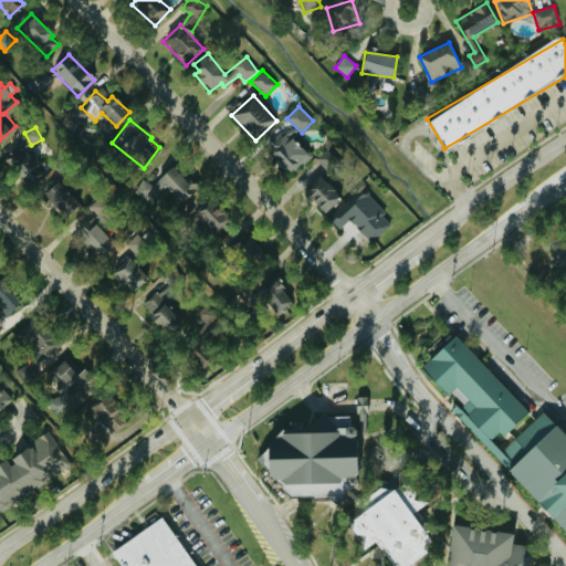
[(272,143),(278,149),(271,155),(287,176),(308,159),(287,132),(272,143)]
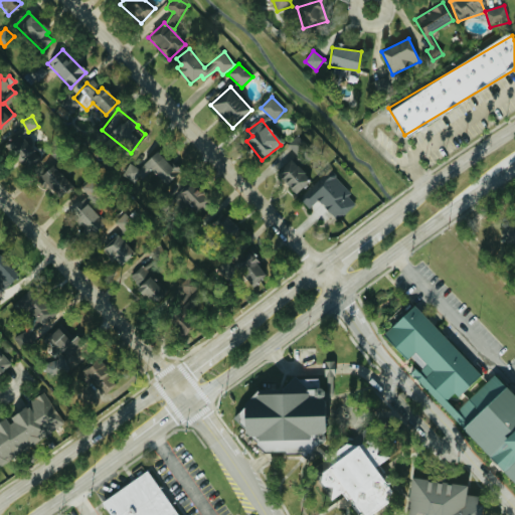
[(26,173),(41,162),(21,134),(5,145),(26,173)]
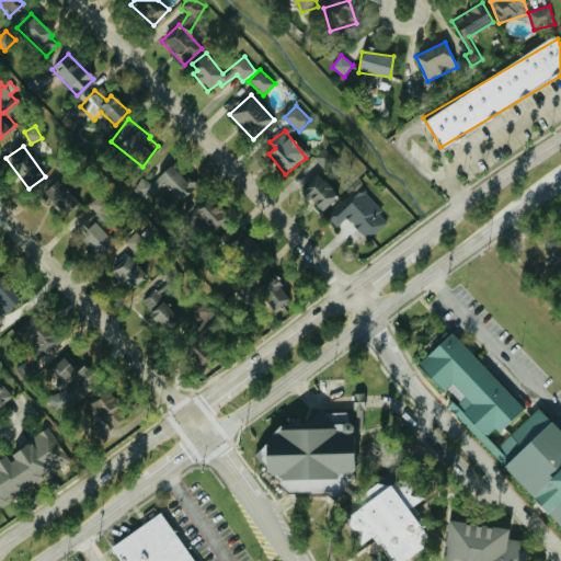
[(151,185),(145,178),(134,190),(148,202),(163,186),(181,204),(196,187),(171,164),(151,185)]
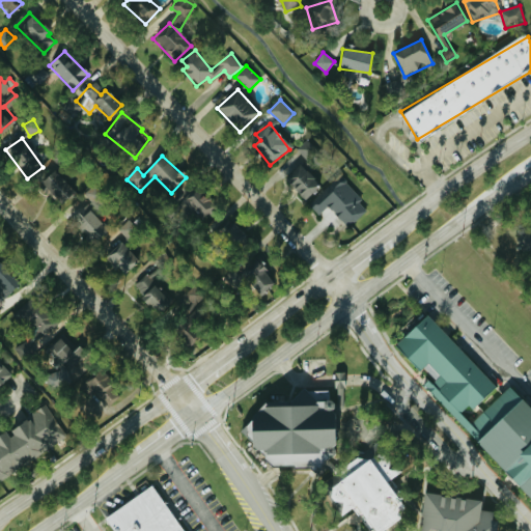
[(284,179),(304,201),(320,186),(301,164),(284,179)]
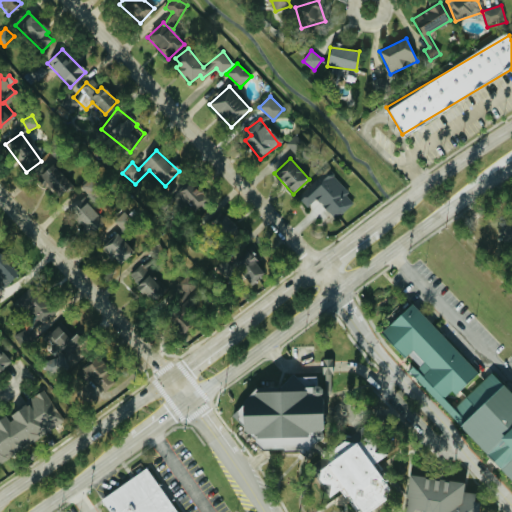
[(73,184),(53,163),(37,178),(57,199),(73,184)]
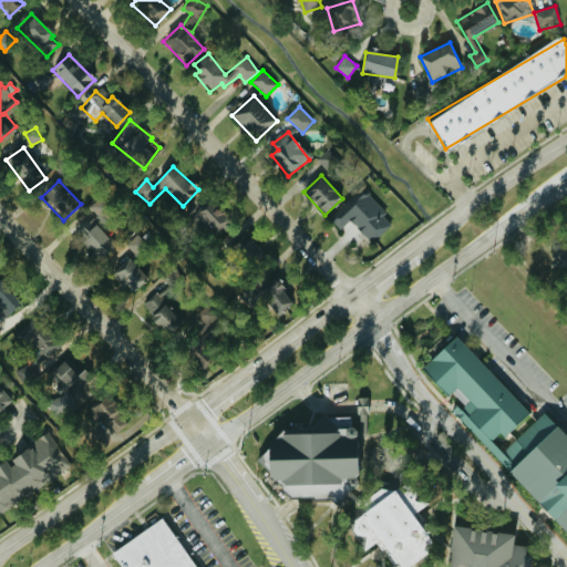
[(340,230),(350,220),(372,244),(394,222),(361,188),(329,219),(340,230)]
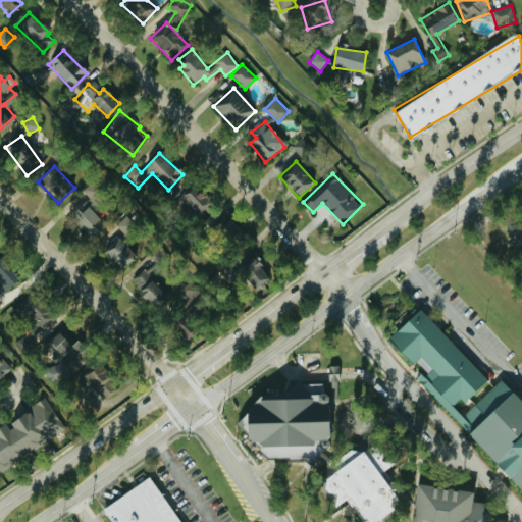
[(209,205),(194,186),(175,201),(191,220),(209,205)]
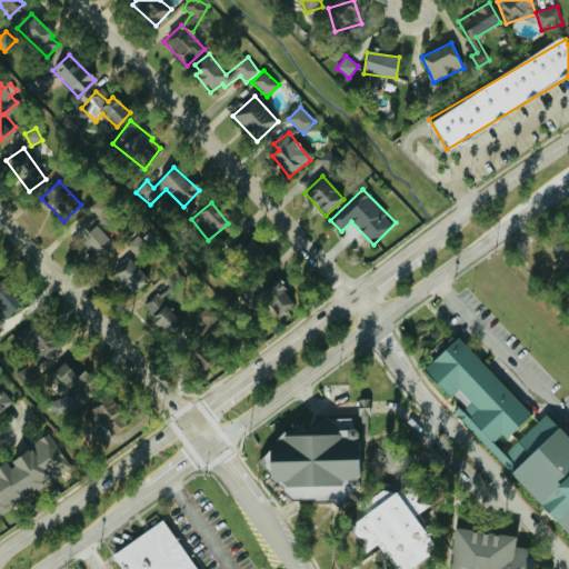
[(75,231),(102,261),(117,248),(89,218),(75,231)]
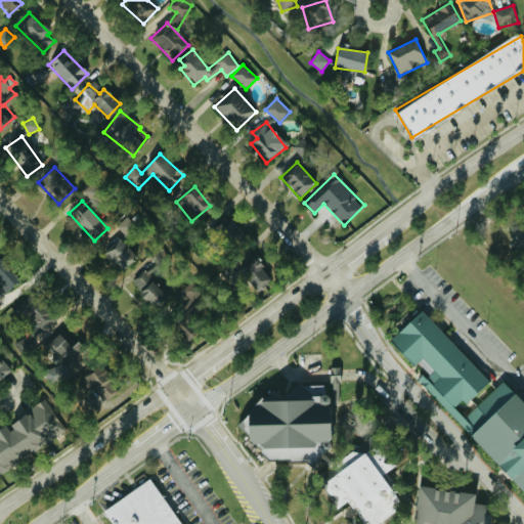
[(218,231),(231,244),(243,232),(229,219),(218,231)]
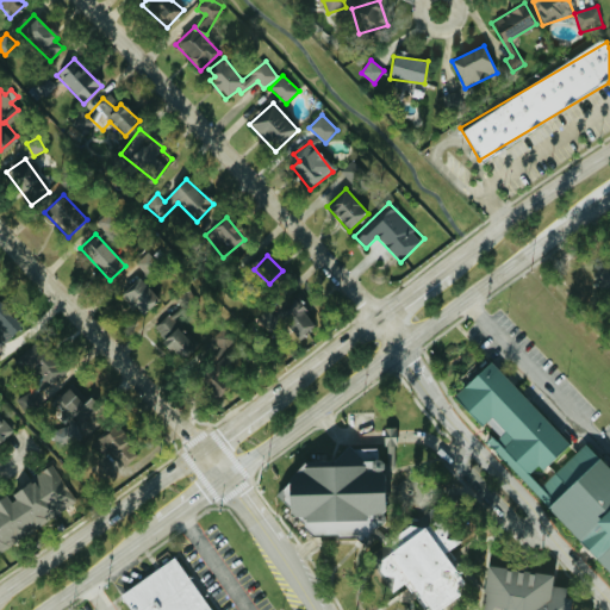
[(142,317),(161,298),(139,277),(120,296),(142,317)]
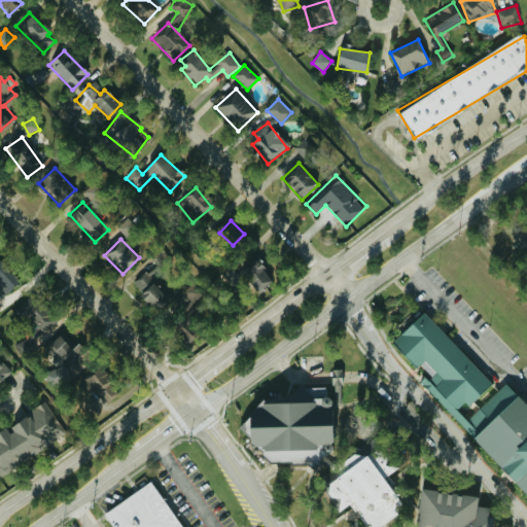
[(271,282),(258,258),(242,268),(254,290),(271,282)]
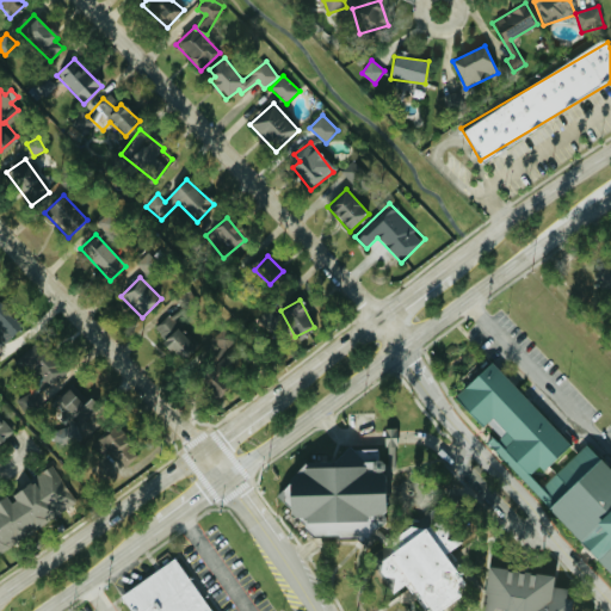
[(0,338),(4,343),(23,326),(1,302),(0,302),(0,338)]
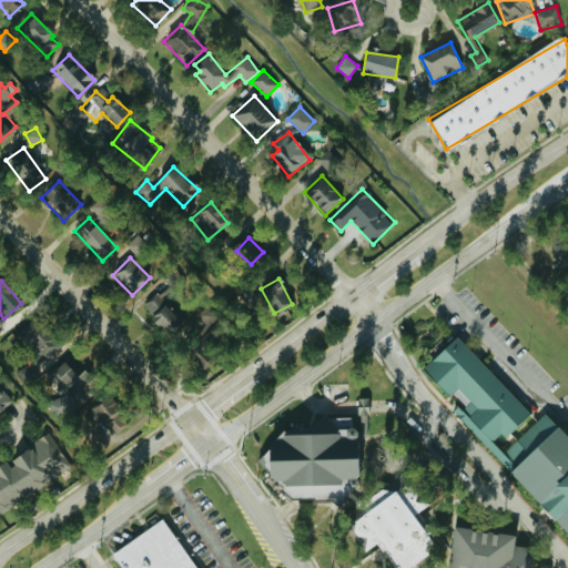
[(144,306),(153,316),(151,318),(168,337),(182,324),(169,307),(175,301),(164,287),(144,306)]
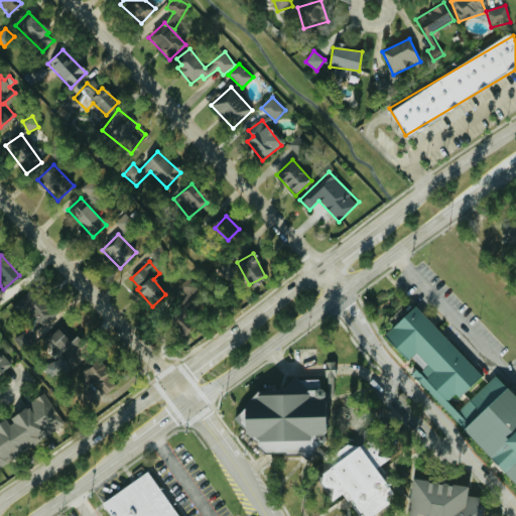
[(190,295),(199,287),(189,278),(181,287),(190,295)]
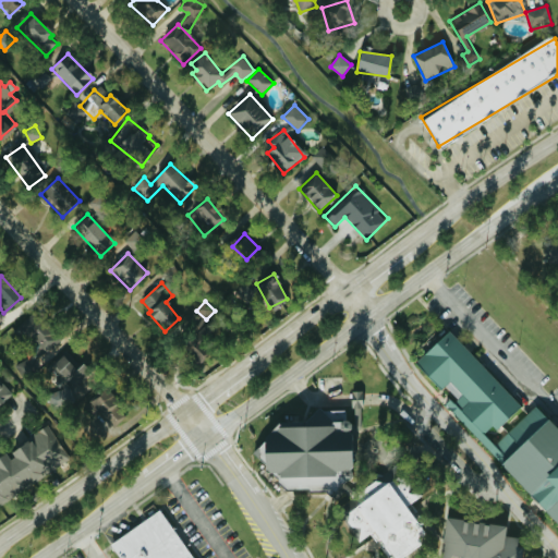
[(62,338),(35,313),(15,325),(19,330),(27,338),(36,353),(15,365),(21,370),(25,378),(44,367),(57,380),(62,388),(47,397),(55,409),(58,412),(87,393),(95,386),(82,364),(76,367),(60,353),(56,359),(44,365),(39,355),(56,346),(62,338)]
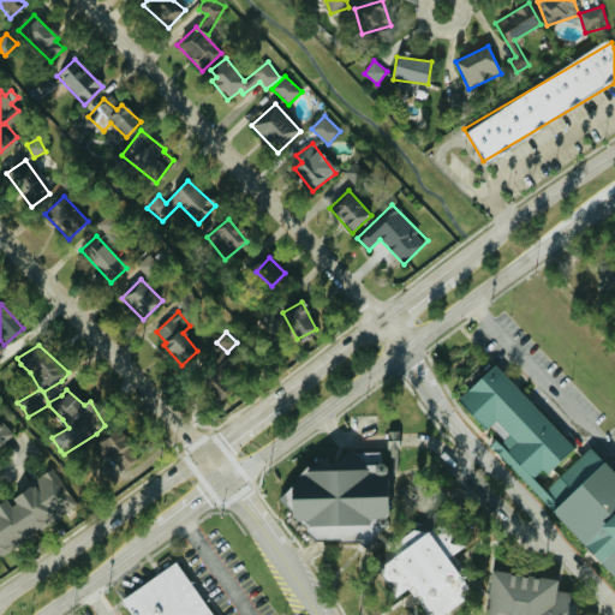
[(457,399),(484,428),(489,424),(503,439),(494,448),(526,483),(542,469),(545,472),(573,447),(494,364),(457,399)]
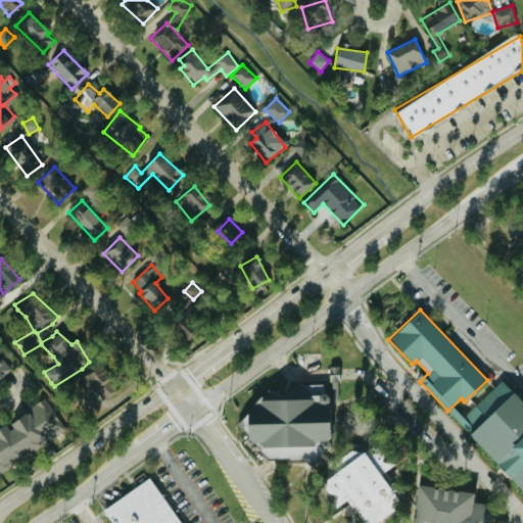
[(0,379),(11,368),(1,358),(1,359),(0,357),(0,379)]
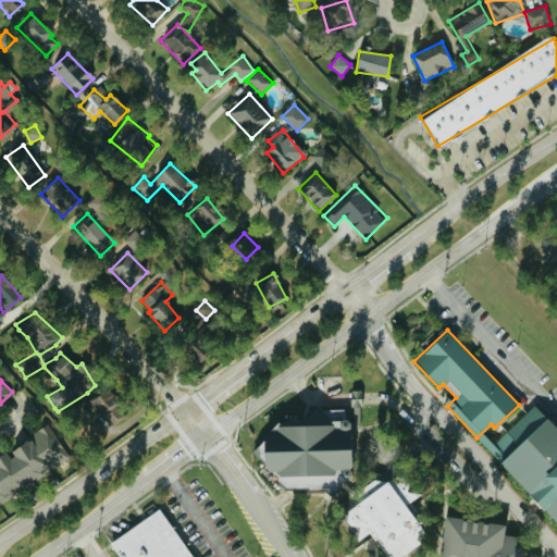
[(127,413),(103,387),(88,401),(113,428),(127,413)]
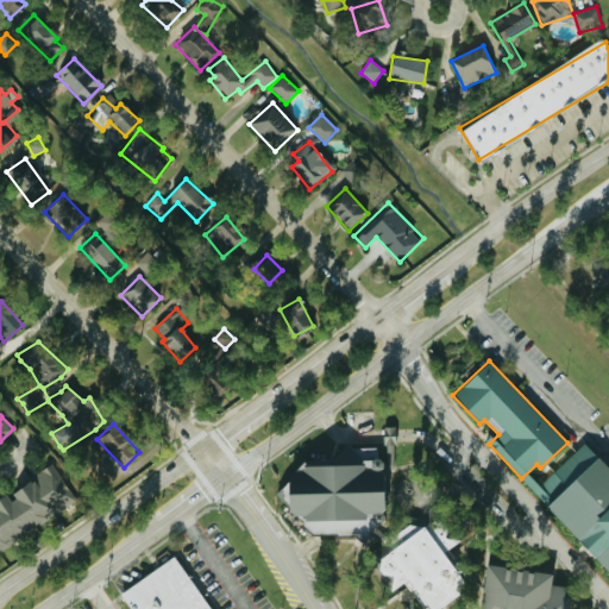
[(276,493),(288,481),(288,476),(305,460),(334,459),(349,444),(352,447),(376,447),(376,458),(380,458),(383,460),(383,465),(381,470),(384,473),(385,507),(382,512),(384,515),(384,519),(381,525),(376,525),(364,538),(358,538),(355,534),(338,537),(336,533),(312,535),(302,526),(303,521),(290,509),(289,506),(276,493)]
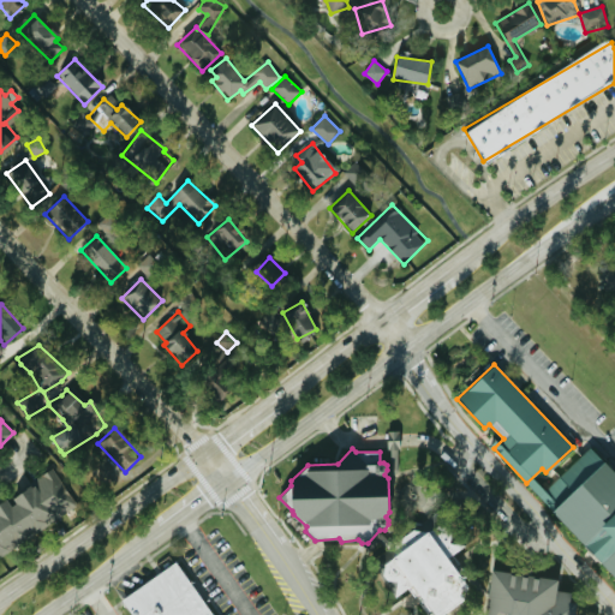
[(0,503),(0,550),(77,506),(54,469),(7,496),(9,499),(0,503)]
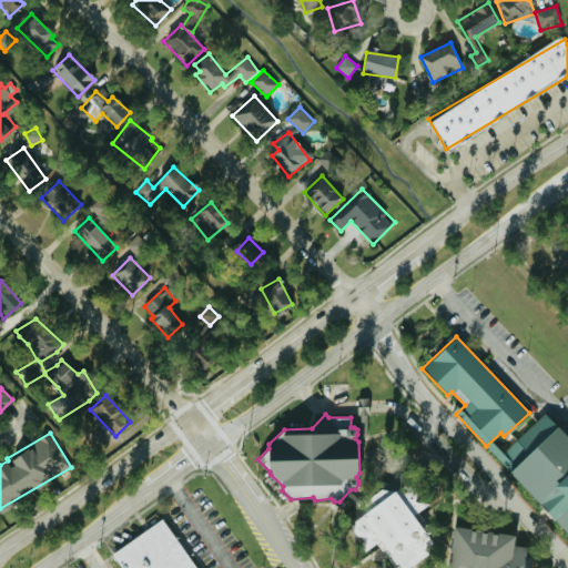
[(355,520),(403,486),(406,489),(408,488),(413,488),(416,489),(417,493),(416,497),(416,500),(428,504),(419,513),(442,543),(409,567),(394,567),(376,544),(365,553),(367,538),(357,536),(355,534),(354,531),(354,529),(355,520)]
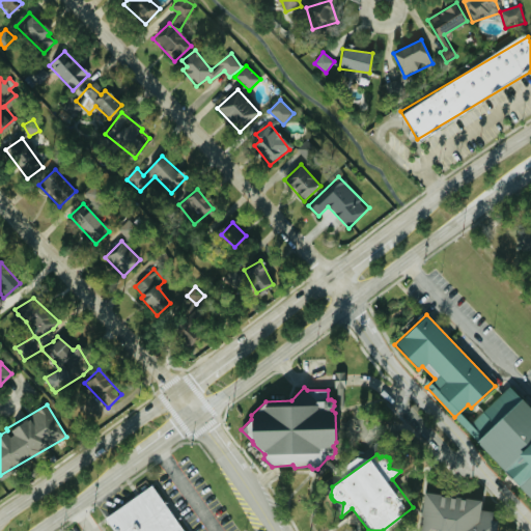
[(148,479),(183,530),(105,530),(94,515),(148,479)]
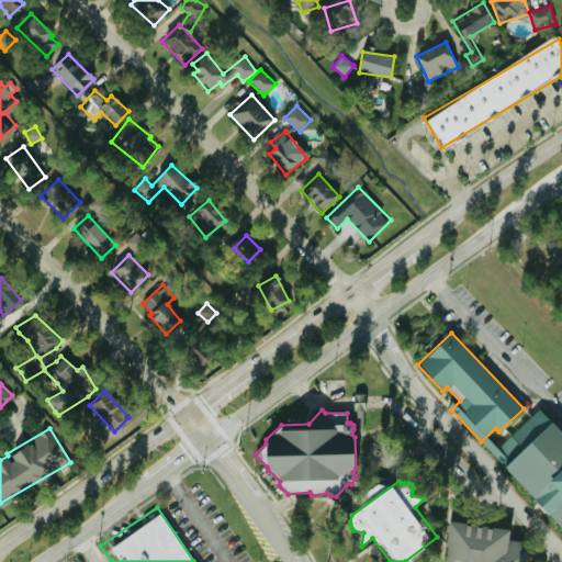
[(442,561),(449,521),(510,530),(509,540),(523,542),(521,550),(528,551),(526,561),(442,561)]
